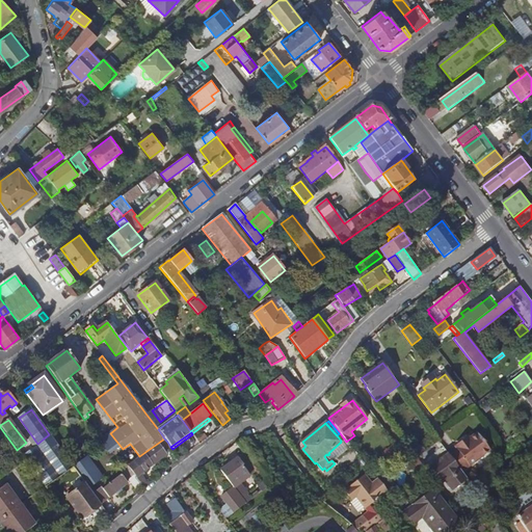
[(450,454),(462,472),(491,451),(478,432),(450,454)]
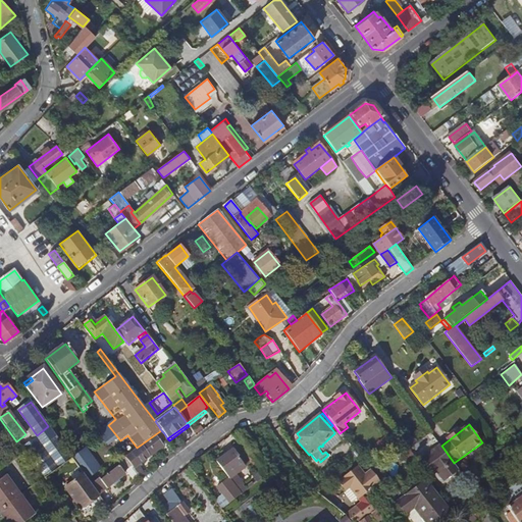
[(98,432),(101,437),(108,432),(105,427),(98,432)]
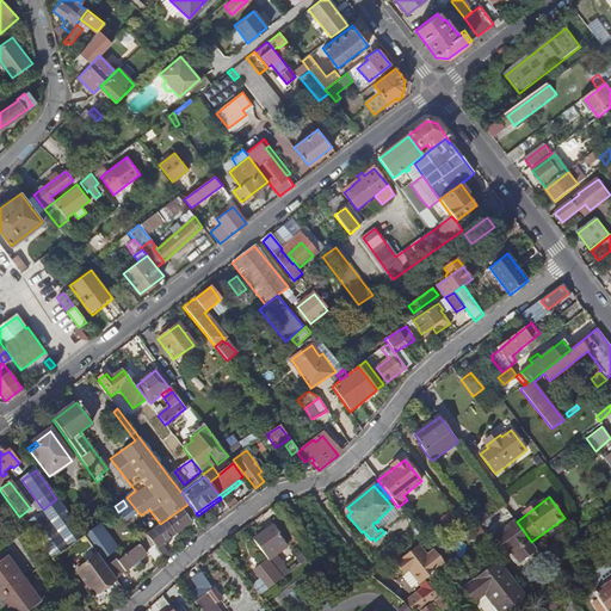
[(59,501),(25,525),(26,525),(51,560),(53,560),(85,537),(59,501)]
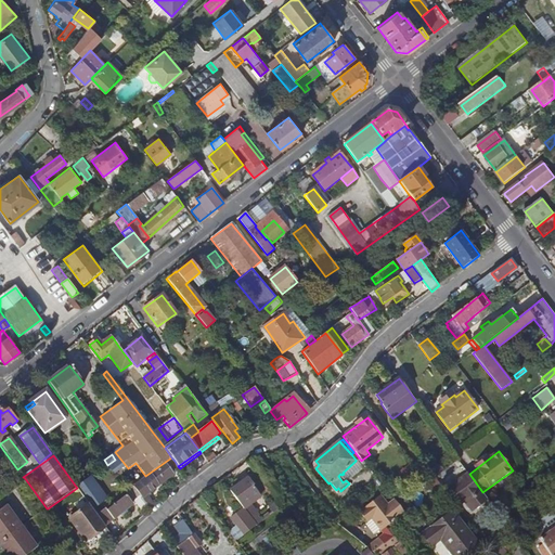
[(249,467),(253,472),(261,465),(255,455),(247,462),(250,466),(249,467)]
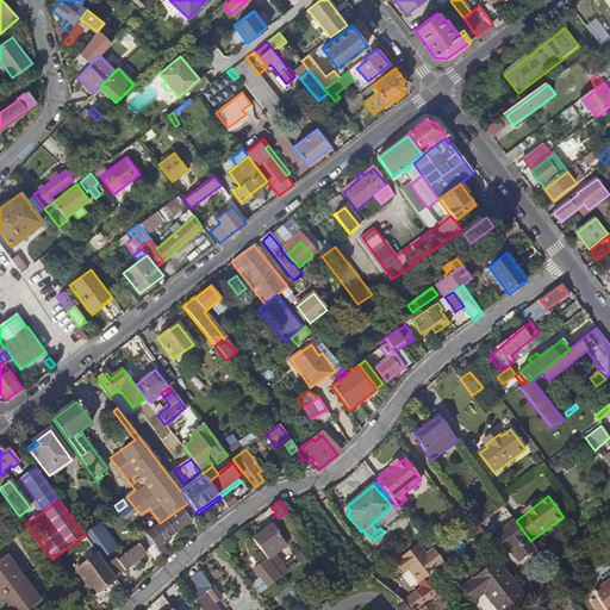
[(160,523),(145,534),(163,559),(168,555),(160,543),(190,521),(184,514),(192,506),(188,503),(160,523)]
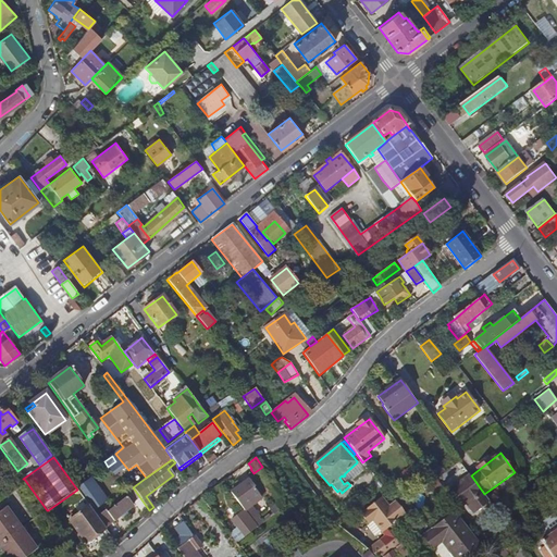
[(408,483),(420,473),(416,467),(403,475),(408,483)]
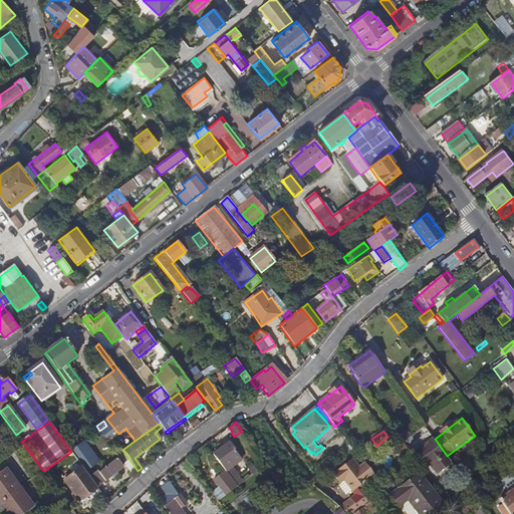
[(439,471),(452,462),(447,456),(435,439),(434,438),(416,452),(427,466),(431,464),(433,462),(439,471)]
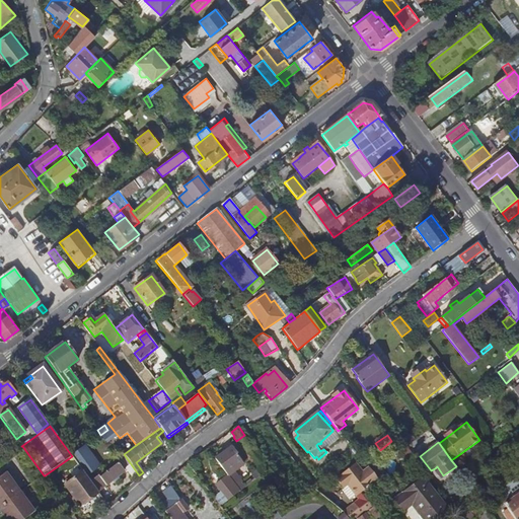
[(74,451),(87,474),(101,466),(88,443),(74,451)]
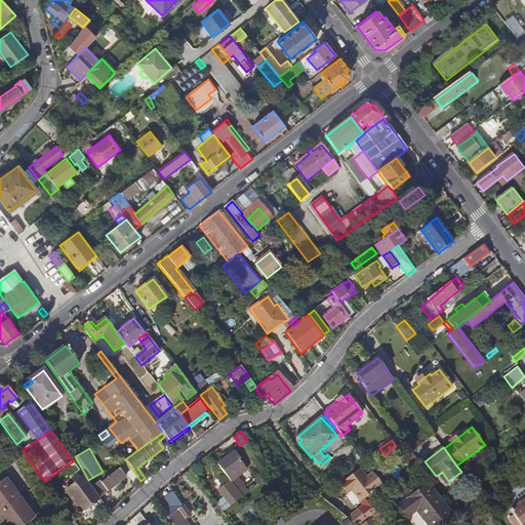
[(238,460),(246,470),(251,466),(239,449),(235,452),(240,459),(238,460)]
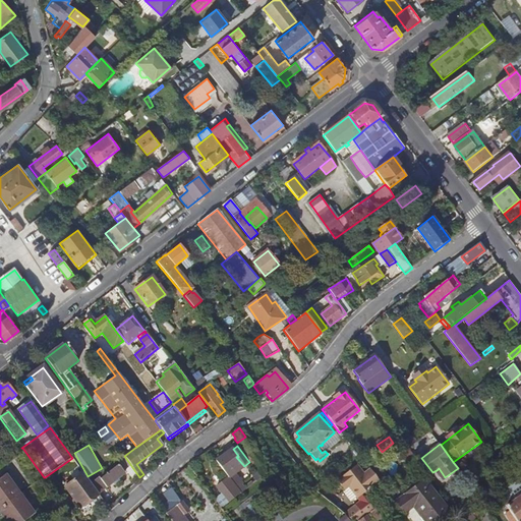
[(410,465),(417,460),(406,446),(400,451),(410,465)]
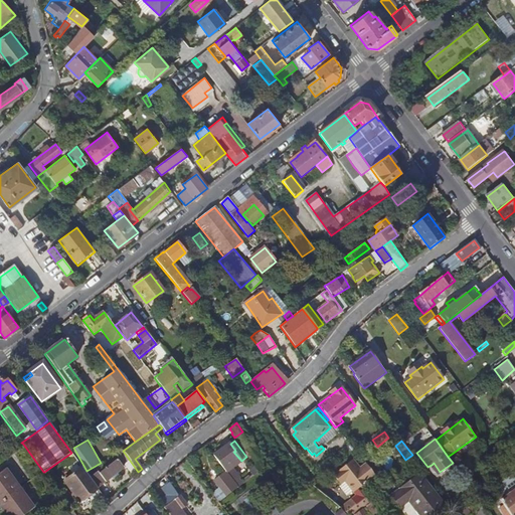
[(225,473),(238,489),(242,486),(237,479),(238,479),(231,468),(241,461),(233,452),(235,451),(230,444),(221,451),(217,454),(213,456),(225,473)]
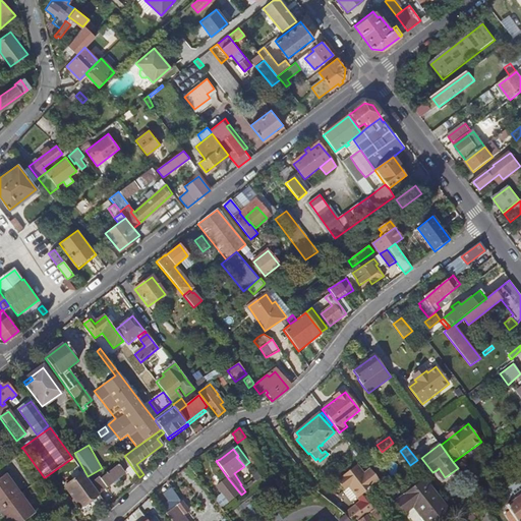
[(133,481),(139,477),(124,456),(119,461),(133,481)]
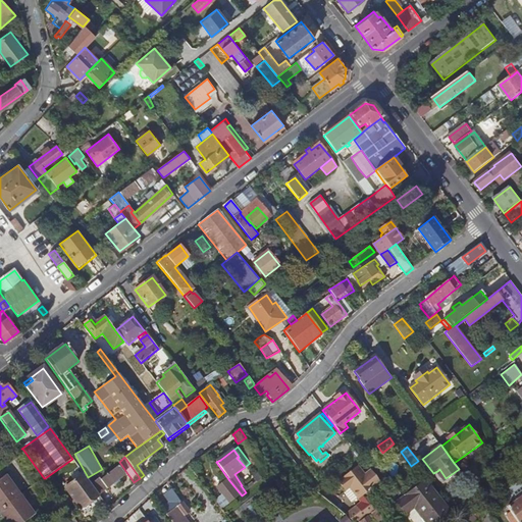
[(258,474),(262,479),(270,472),(263,463),(256,468),(255,469),(258,474)]
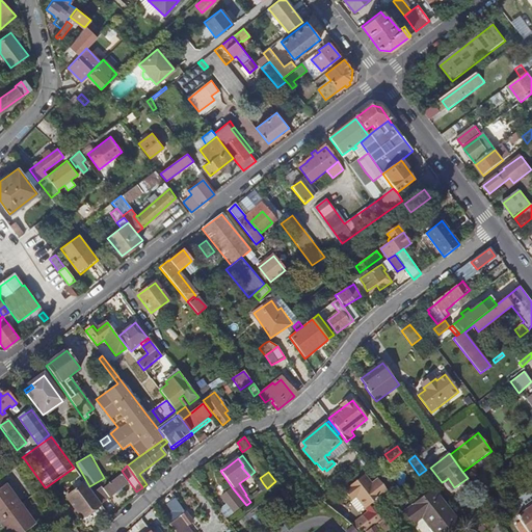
[(101,486),(91,493),(100,504),(114,494),(122,487),(127,483),(121,475),(102,488),(101,486)]
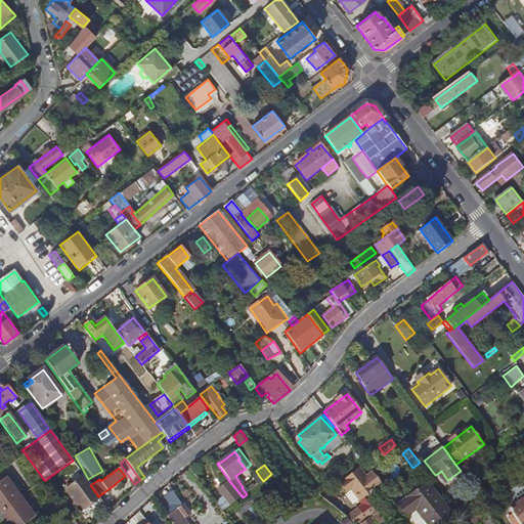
[(378,511),(369,500),(386,488),(373,472),(366,477),(359,468),(340,482),(347,491),(351,488),(361,501),(344,515),(355,523),(359,523),(373,515),(378,511)]
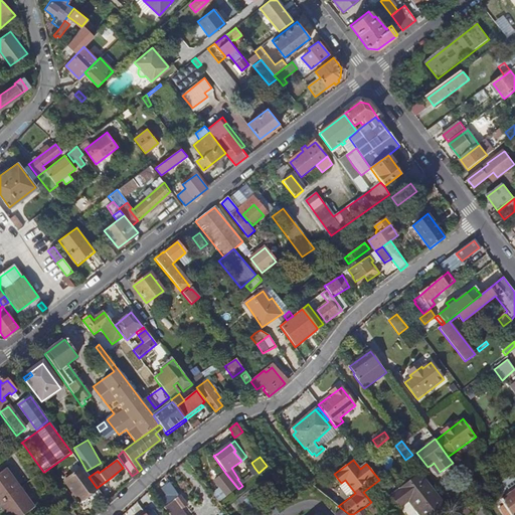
[(438,474),(440,472),(434,463),(432,465),(438,474)]
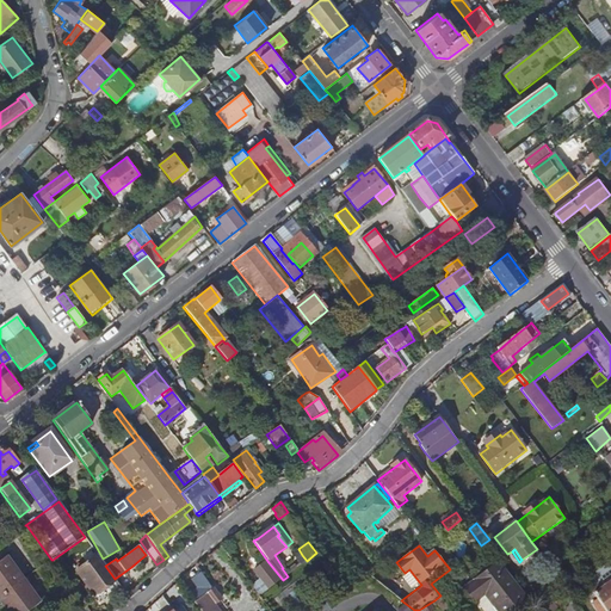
[(301,565),(307,561),(302,555),(296,559),(301,565)]
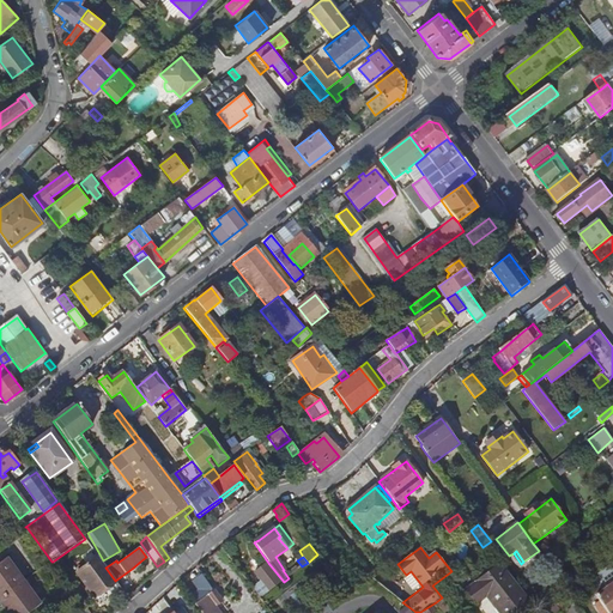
[(105,568),(98,558),(77,574),(101,606),(114,596),(113,595),(120,589),(121,590),(122,590),(115,581),(105,568)]
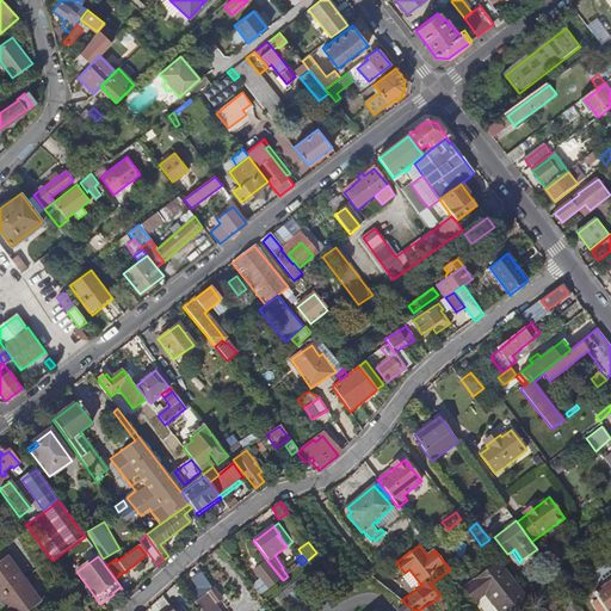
[(6,557),(0,561),(0,598),(8,610),(29,610),(41,603),(6,557)]
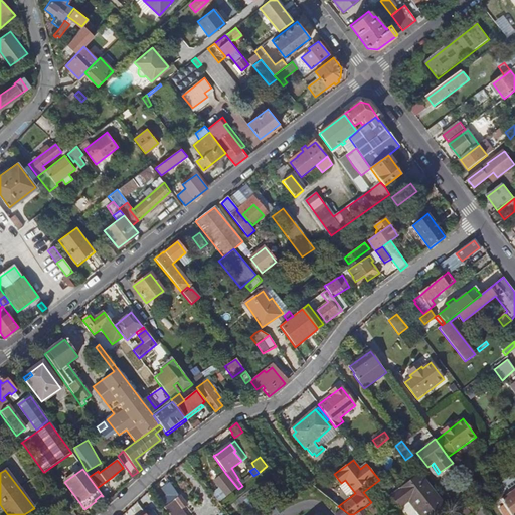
[(118,472),(111,478),(113,480),(120,475),(118,472)]
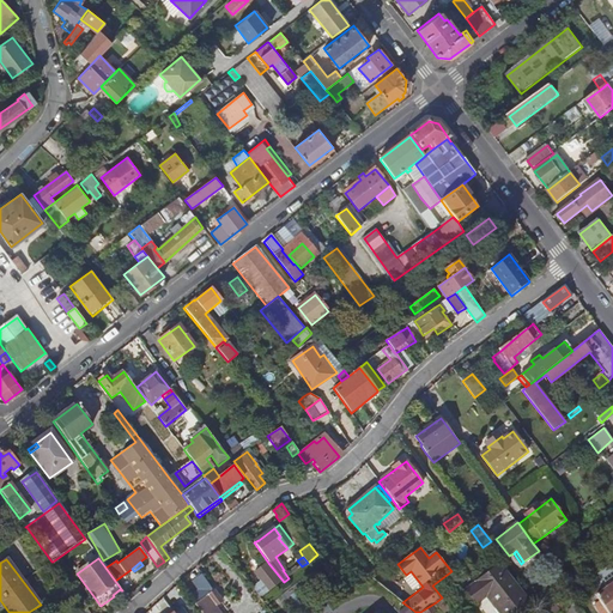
[(254,589),(261,599),(284,582),(268,563),(255,572),(262,583),(254,589)]
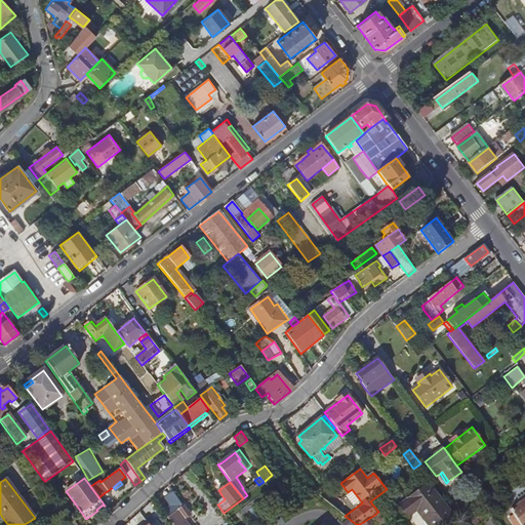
[(417,510),(429,524),(440,524),(452,516),(427,483),(399,506),(408,518),(417,510)]
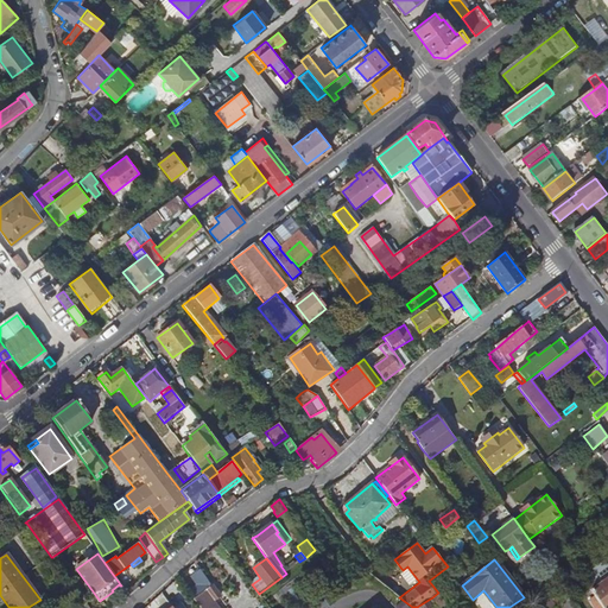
[(591,591),(602,607),(607,607),(607,578),(606,581),(602,576),(603,575),(599,569),(599,568),(590,574),(591,576),(595,581),(596,580),(601,584),(591,591)]
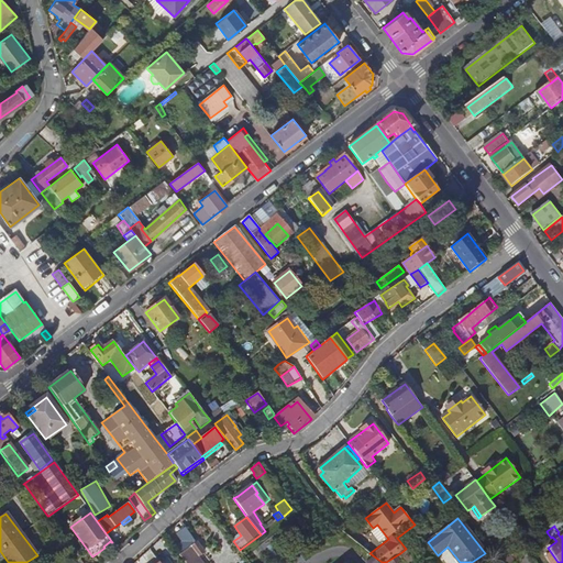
[(177,552),(179,555),(196,542),(186,529),(177,534),(184,543),(175,549),(177,552)]
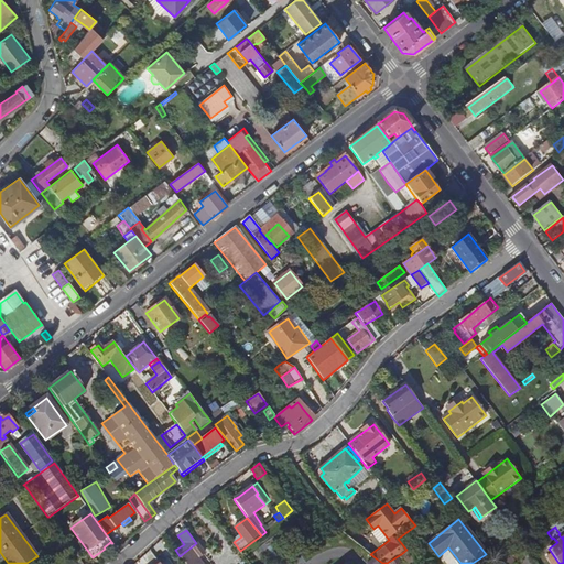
[(152,548),(162,563),(174,563),(161,542),(152,548)]
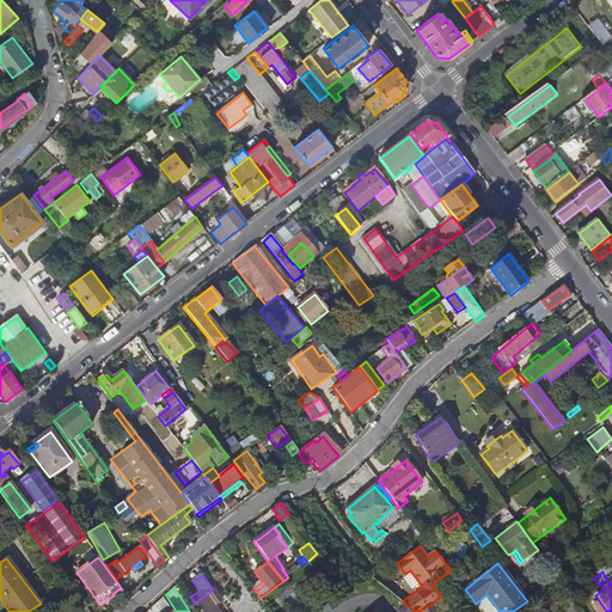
[(201,611),(219,611),(215,606),(222,601),(214,589),(213,589),(195,604),(201,611)]
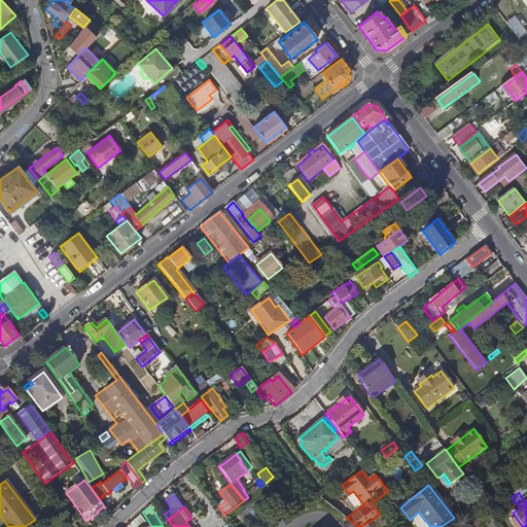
[(468,526),(480,526),(493,516),(491,512),(480,522),(477,519),(468,526)]
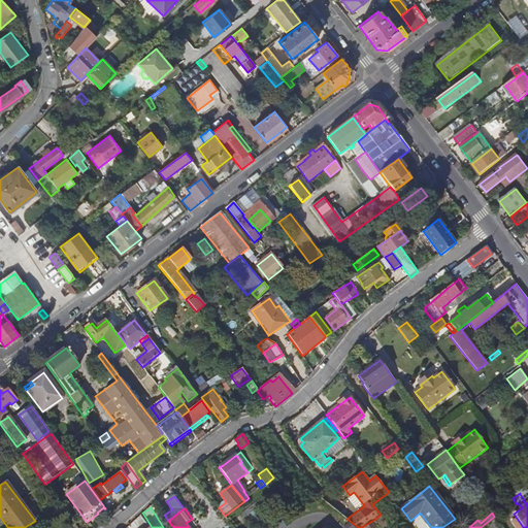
[(387,523),(381,515),(375,519),(382,526),(387,523)]
